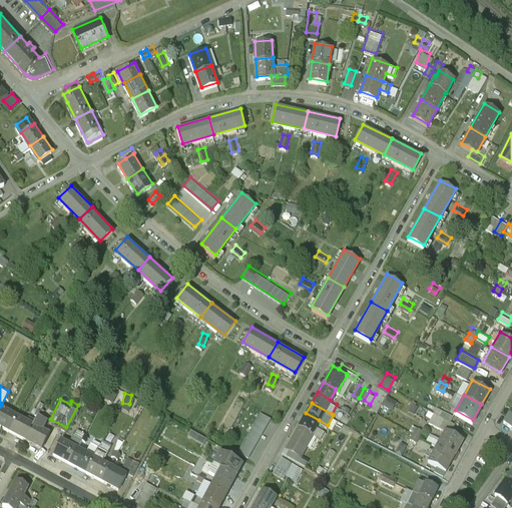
[(17,413),(1,405),(0,406),(0,422),(10,428),(17,413)]
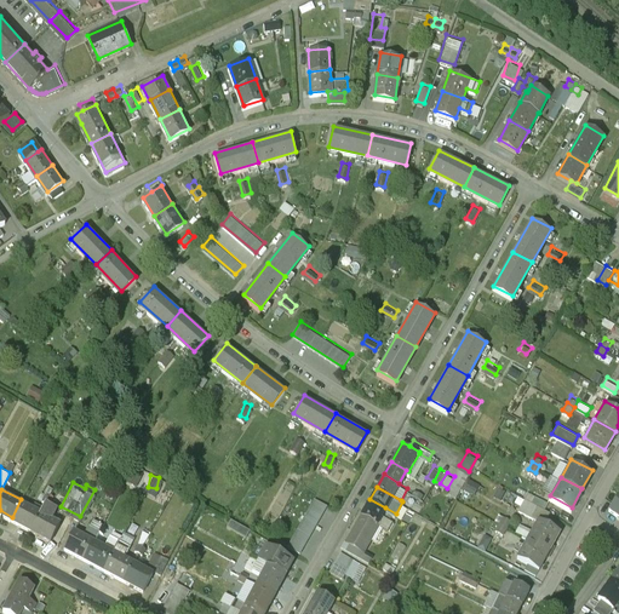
[(301,550),(328,503),(315,495),(288,543),(301,550)]
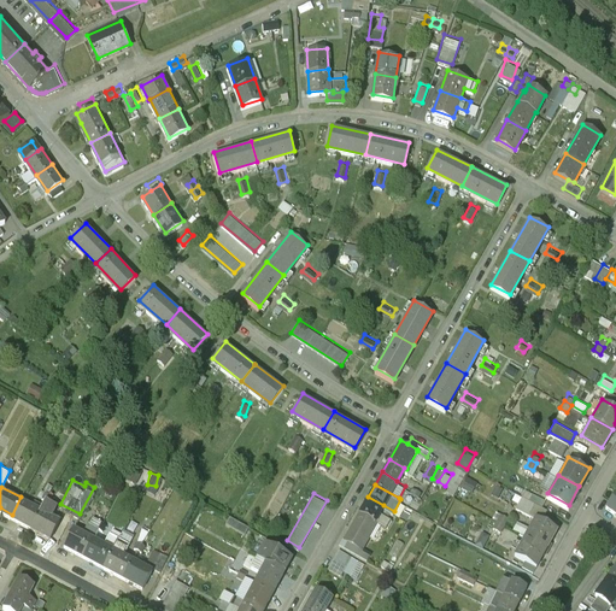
[(535,500),(522,493),(516,504),(529,511),(535,500)]
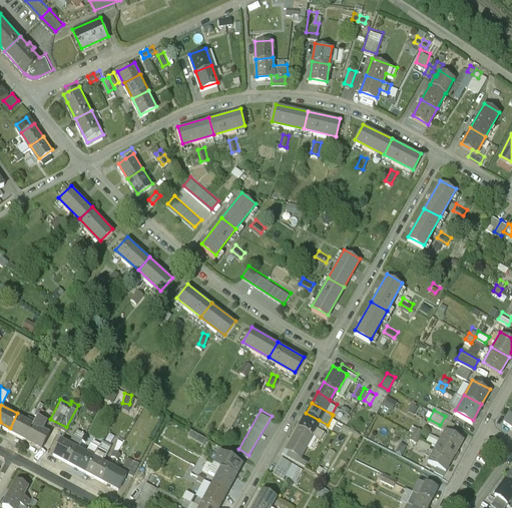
[(34,422),(17,413),(10,428),(26,437),(34,422)]
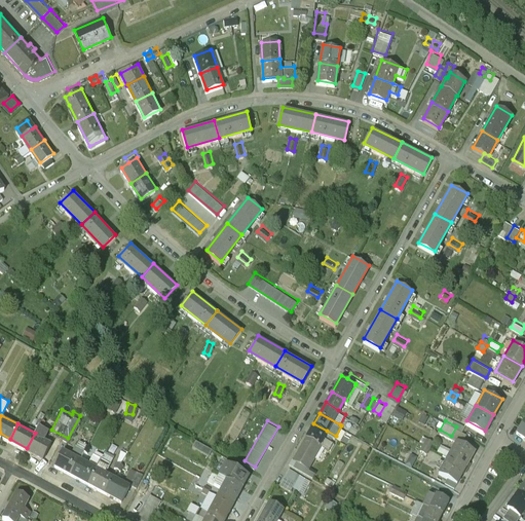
[(313,423),(301,444),(315,452),(321,442),(330,447),(334,440),(325,435),(327,431),(313,423)]
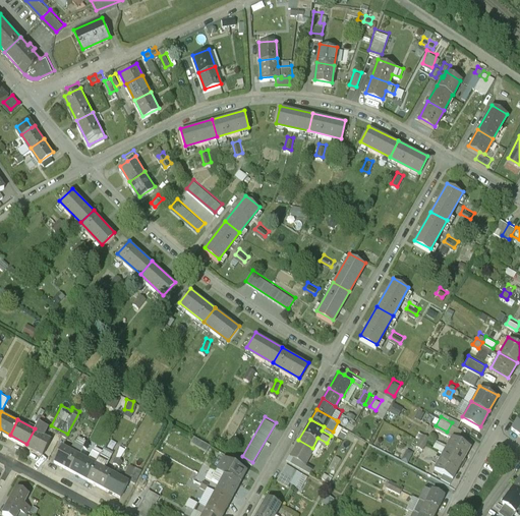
[(51,438),(35,428),(26,444),(43,453),(51,438)]
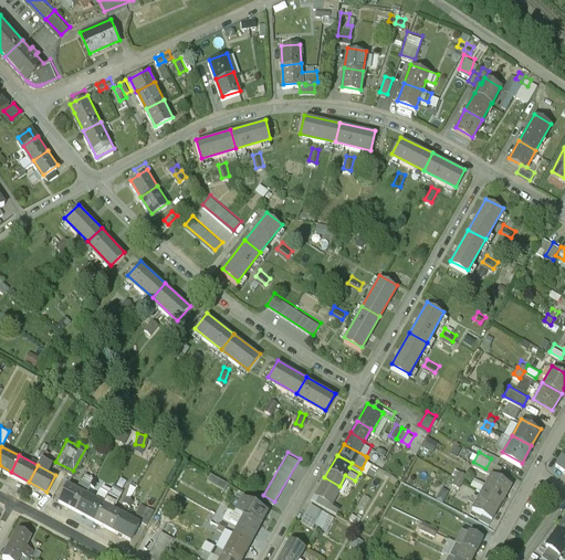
[(467,472),(460,467),(457,474),(463,477),(467,472)]
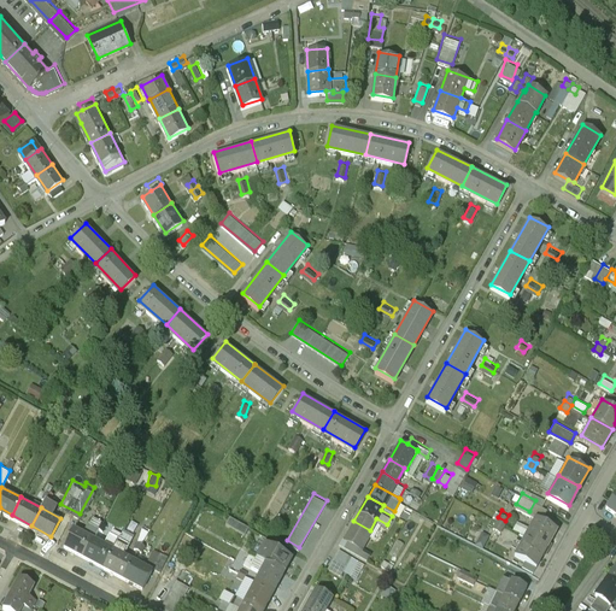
[(250,523),(230,513),(227,521),(245,532),(250,523)]
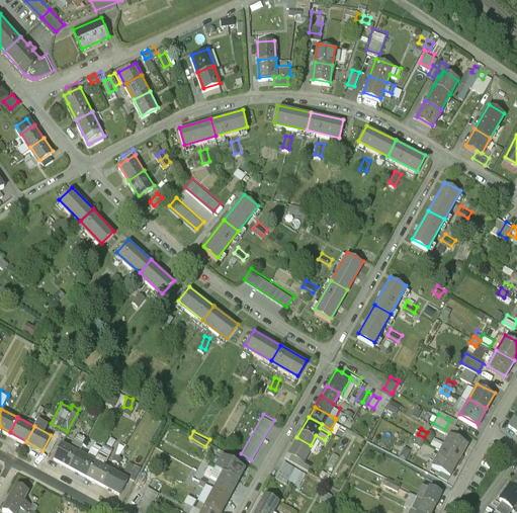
[(467,442),(450,432),(442,447),(459,457),(467,442)]
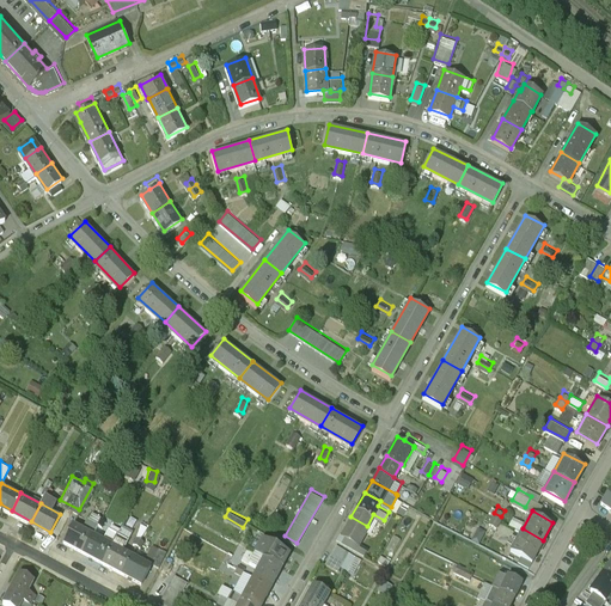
[(501,516),(494,513),(490,520),(498,525),(501,516)]
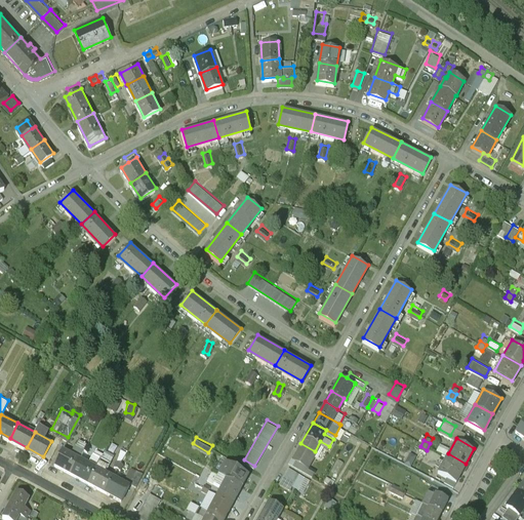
[(315,451),(300,443),(293,456),(308,464),(315,451)]
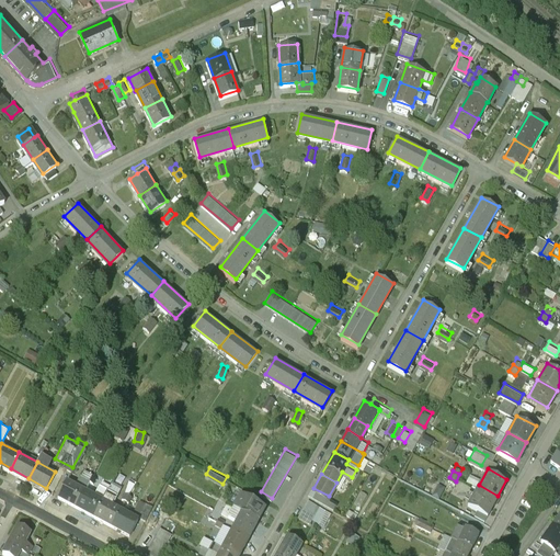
[(117,490),(121,483),(111,477),(106,485),(117,490)]
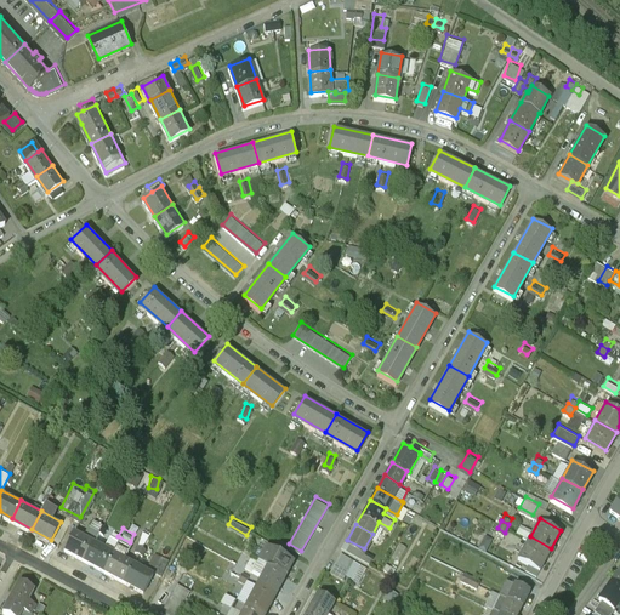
[(95,540),(74,529),(66,547),(85,558),(95,540)]
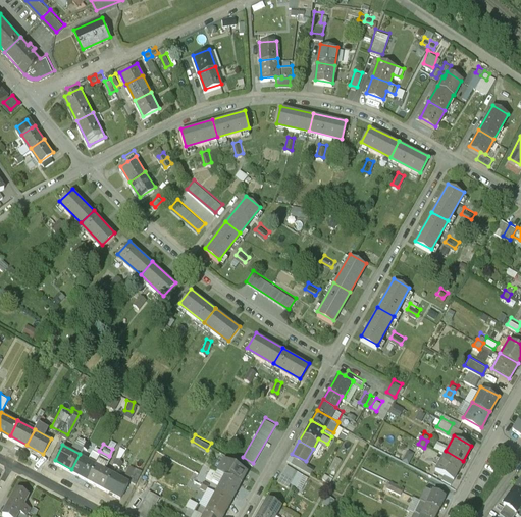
[(463,461),(446,451),(436,467),(454,476),(463,461)]
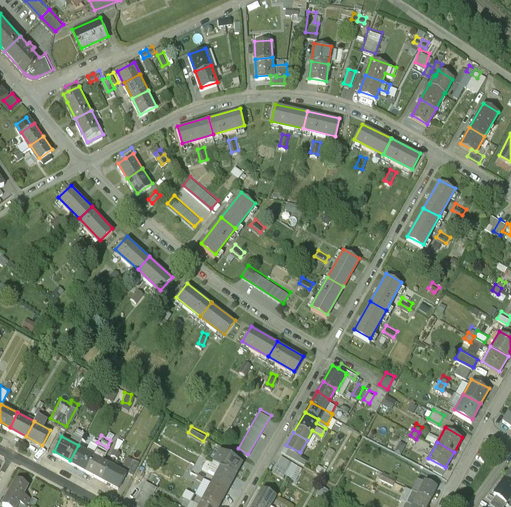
[(94,454),(78,445),(70,460),(86,468),(94,454)]
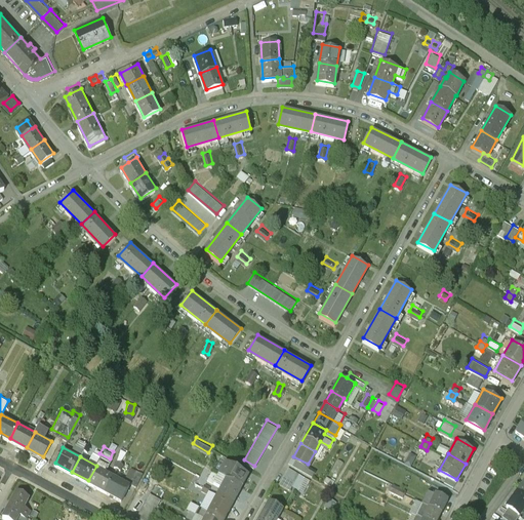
[(248,472),(226,460),(219,472),(227,476),(242,484),(248,472)]
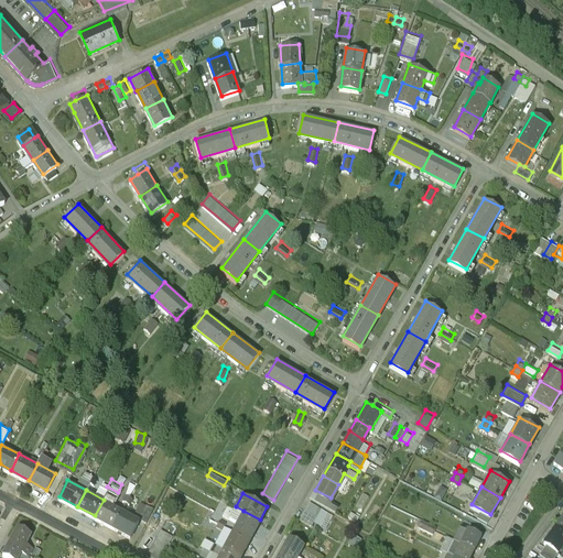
[(322,504),(311,499),(307,504),(318,510),(322,504)]
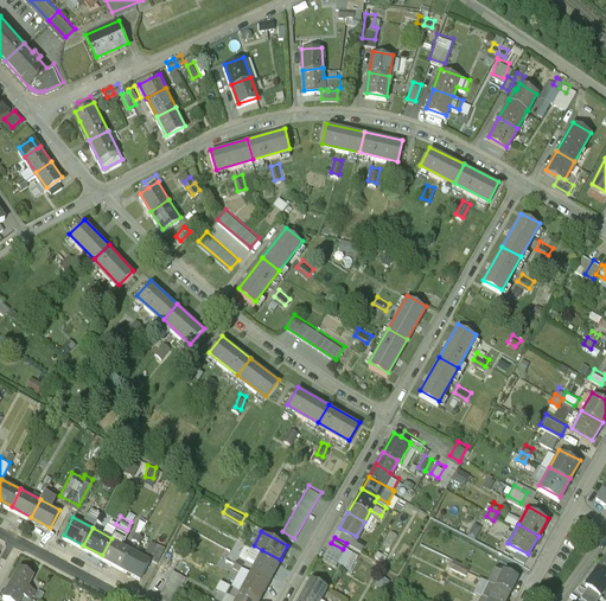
[(131,548),(112,538),(102,555),(121,566),(131,548)]
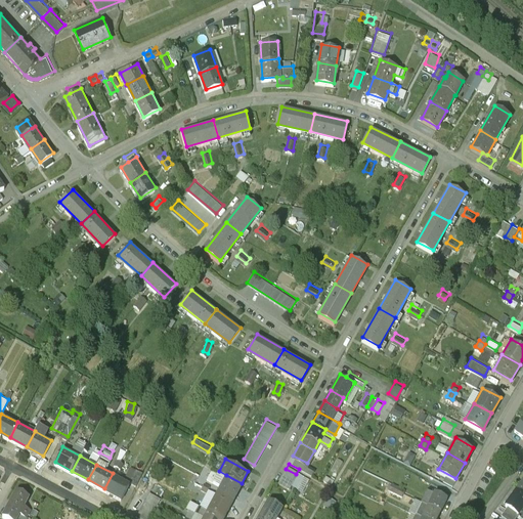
[(286,469),(279,480),(290,485),(296,474),(286,469)]
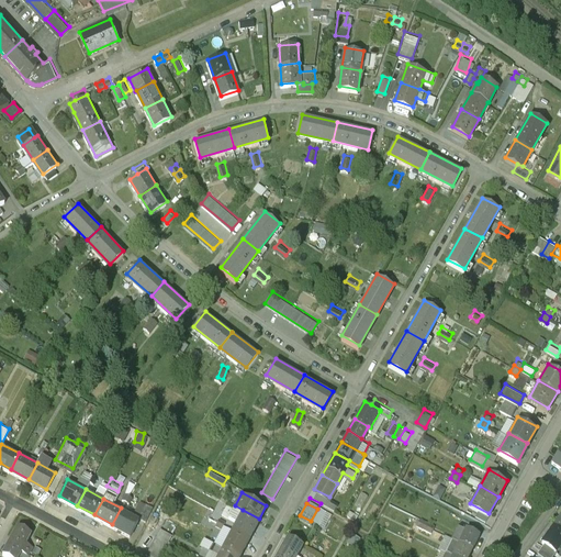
[(235,505),(234,504),(229,514),(238,520),(234,527),(249,536),(259,519),(243,510),(235,505)]
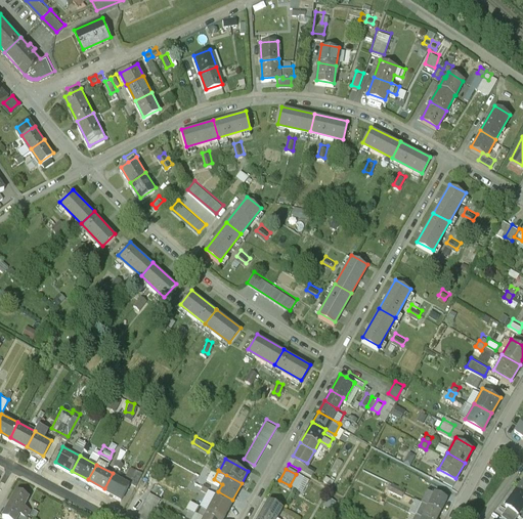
[(113,473),(104,488),(122,498),(130,482),(113,473)]
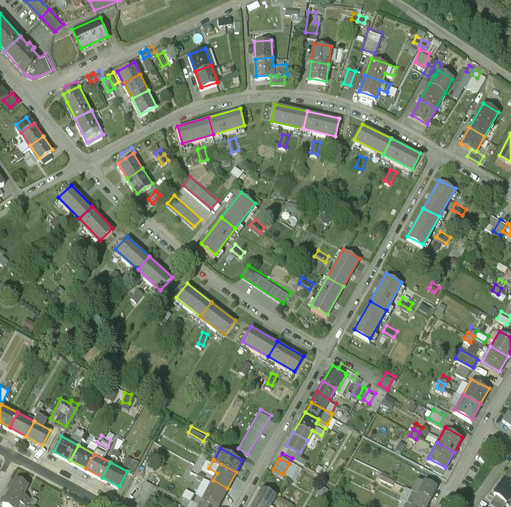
[(28,482),(17,475),(10,488),(29,499),(31,495),(24,491),(28,482)]
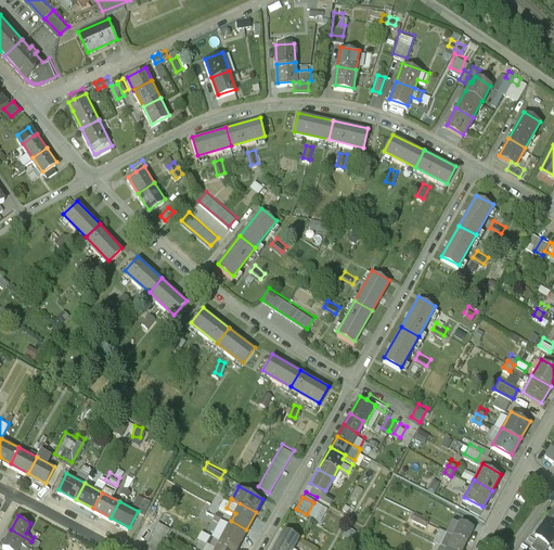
[(553,520),(549,516),(537,533),(550,541),(553,536),(553,520)]
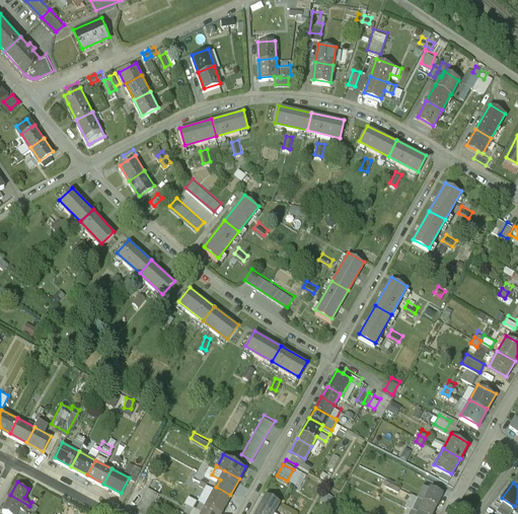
[(433,486),(430,491),(429,491),(425,498),(437,504),(443,492),(433,486)]
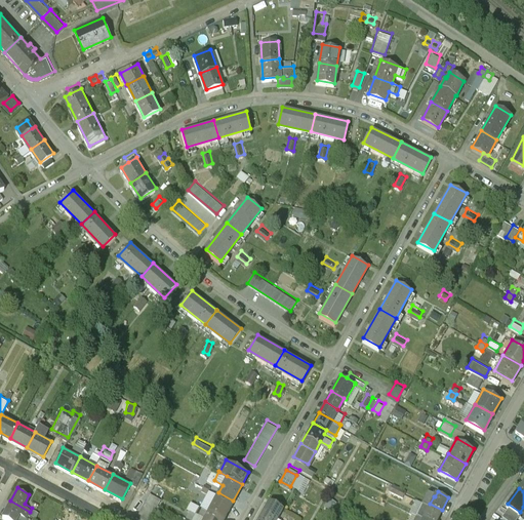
[(233,501),(218,492),(209,509),(224,517),(233,501)]
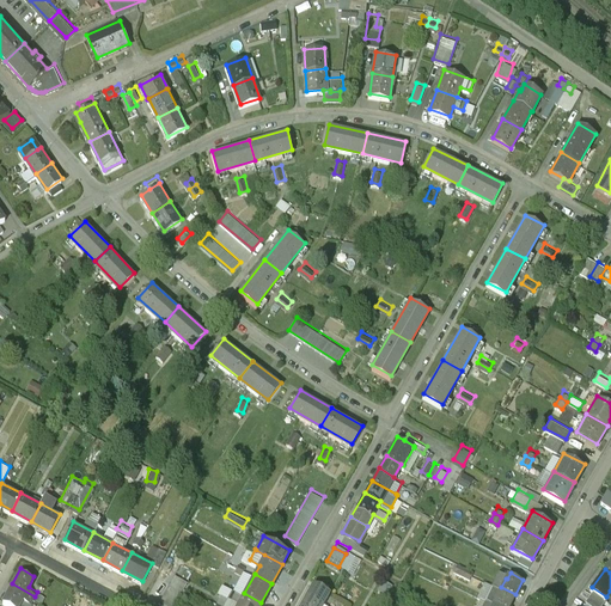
[(171,579),(162,595),(175,603),(183,586),(171,579)]
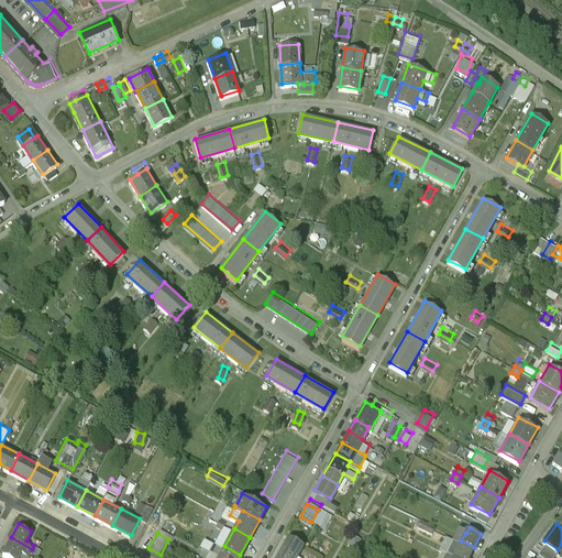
[(289,536),(277,557),(278,557),(294,557),(302,544),(289,536)]
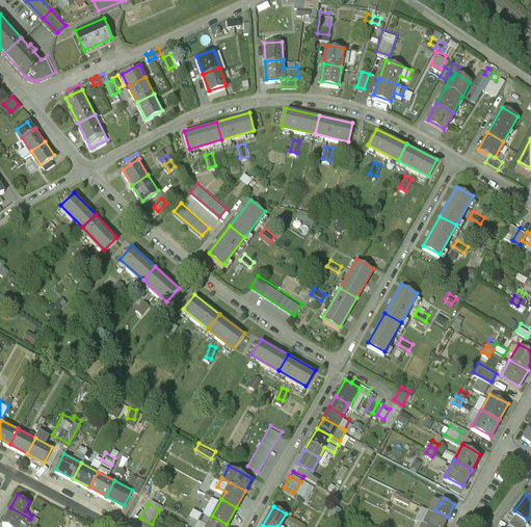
[(30,519),(10,507),(3,521),(11,526),(12,526),(25,526),(28,523),(27,522),(30,519)]
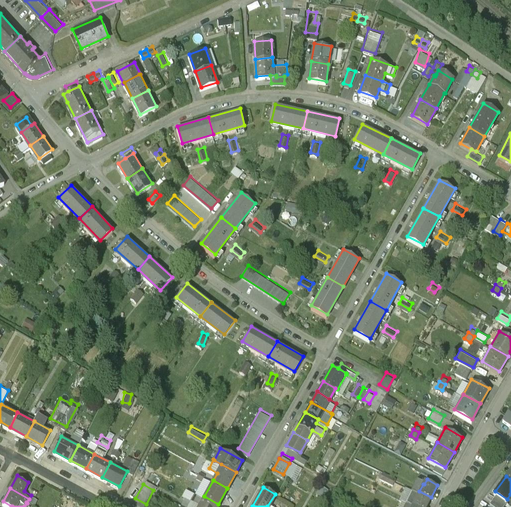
[(419,491),(413,488),(407,500),(414,504),(421,506),(425,506),(431,497),(419,491)]
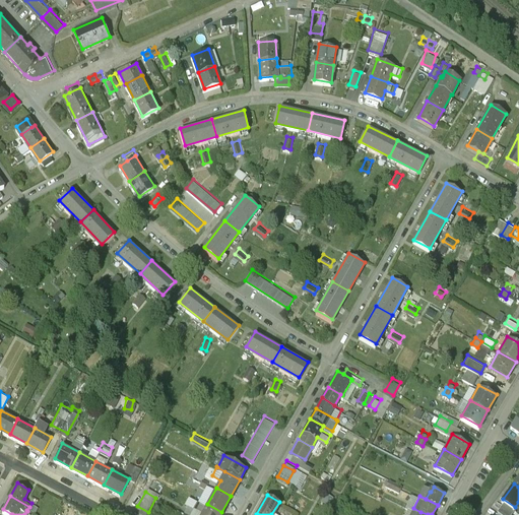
[(219,514),(221,512),(207,504),(201,514),(219,514)]
